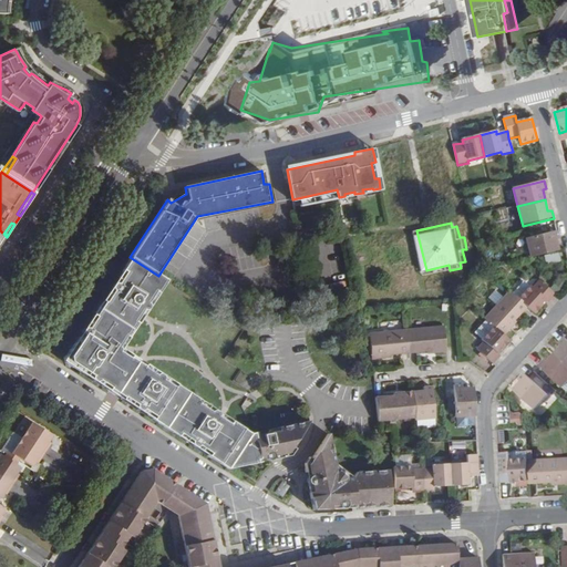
[(531,257),(557,250),(555,240),(559,239),(557,232),(526,239),(531,257)]
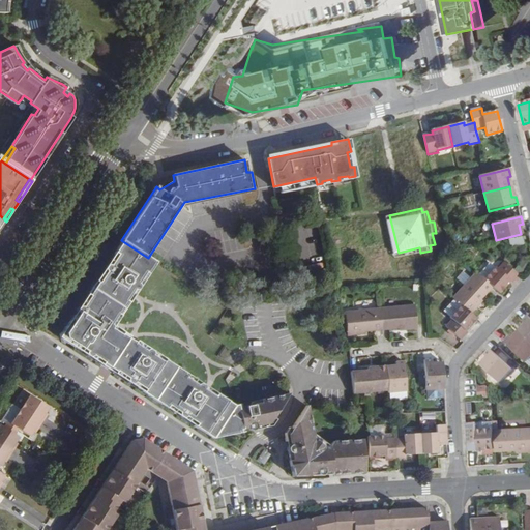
[(512,247),(526,244),(524,236),(510,239),(512,247)]
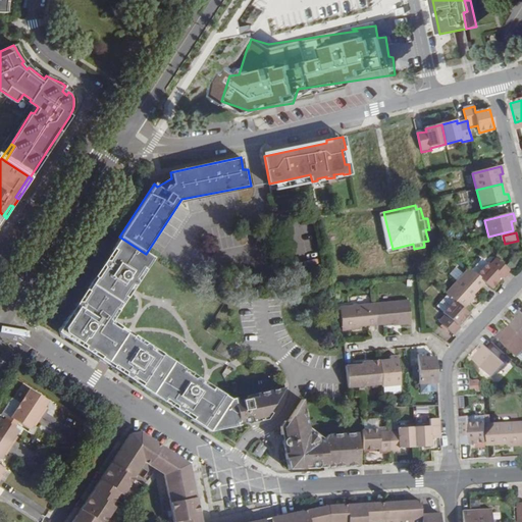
[(57,332),(209,431),(264,420),(269,412),(281,393),(285,386),(231,397),(114,321),(154,260),(146,254),(119,237),(57,332)]
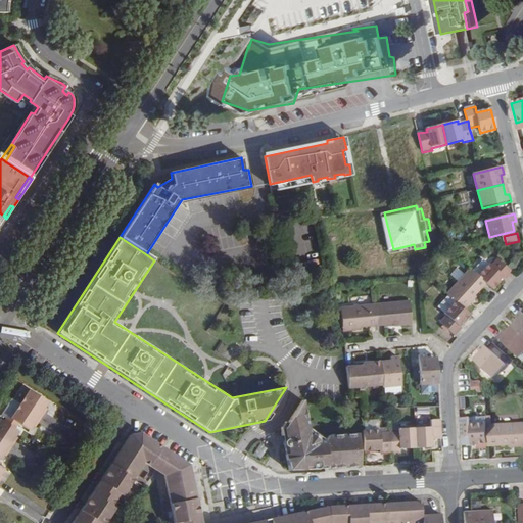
[(485,284),(487,285),(492,290),(504,278),(506,280),(512,273),(513,273),(498,258),(491,266),(489,264),(478,277),(485,284)]
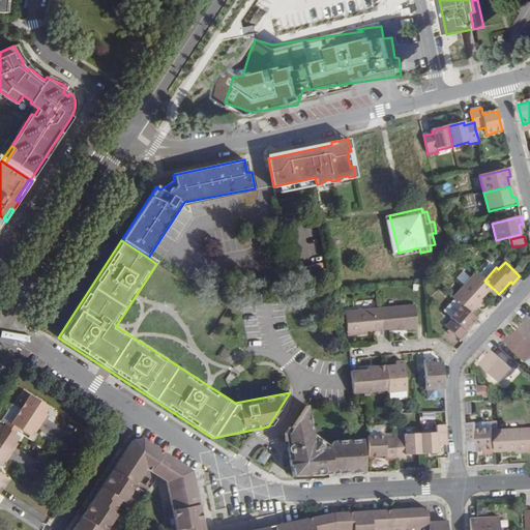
[(453,299),(461,305),(470,314),(477,306),(475,305),(481,299),(492,288),(484,281),(475,272),(452,298),(453,299)]
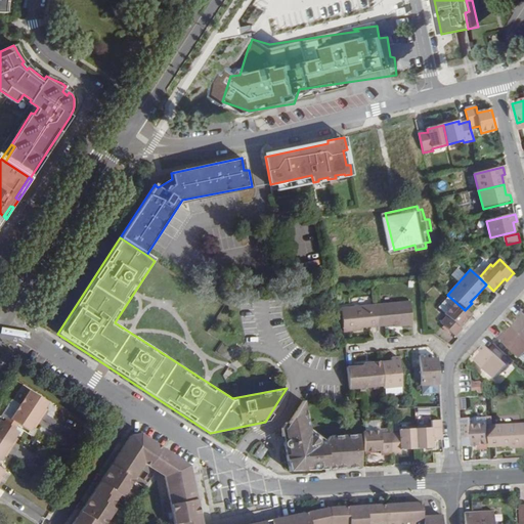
[(438,307),(445,314),(455,302),(448,296),(438,307)]
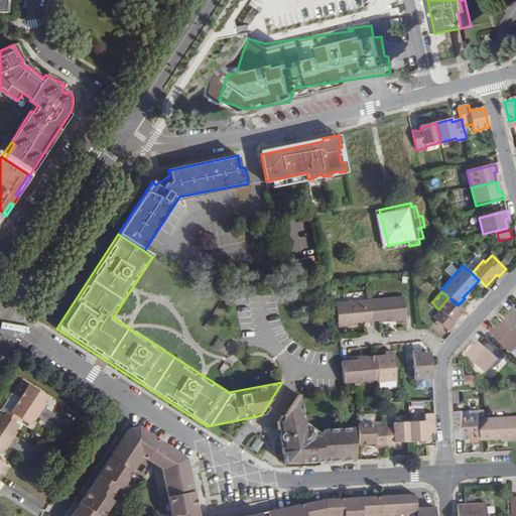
[(403,296),(370,299),(372,320),(388,319),(396,318),(396,320),(406,319),(403,296)]
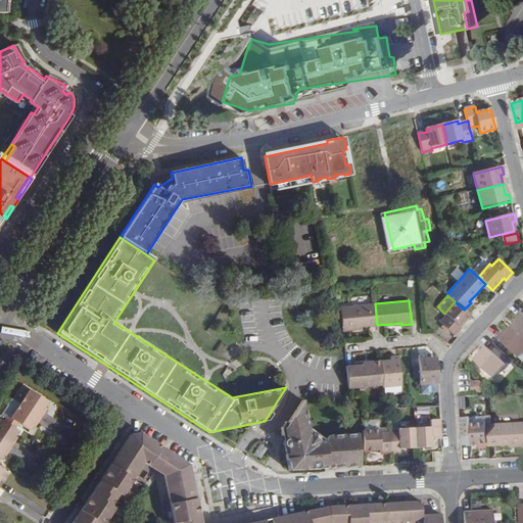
[(454,335),(455,335),(462,328),(460,326),(470,316),(464,310),(455,301),(444,314),(446,316),(440,322),(454,335)]
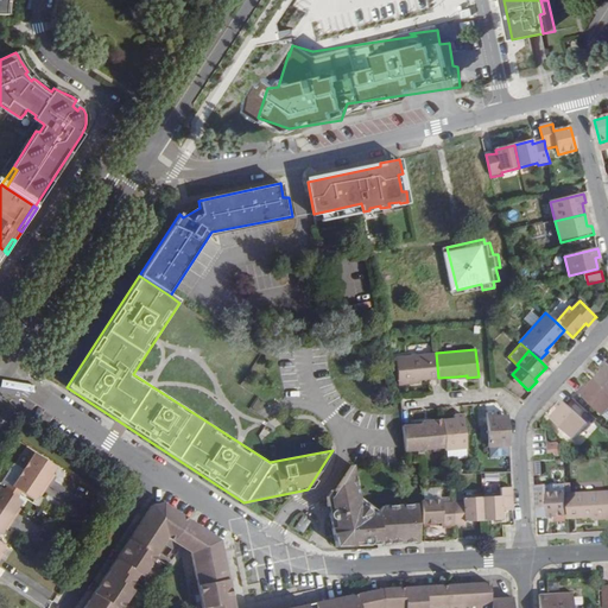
[(438,378),(436,353),(397,358),(399,386),(410,385),(410,381),(418,380),(438,378)]
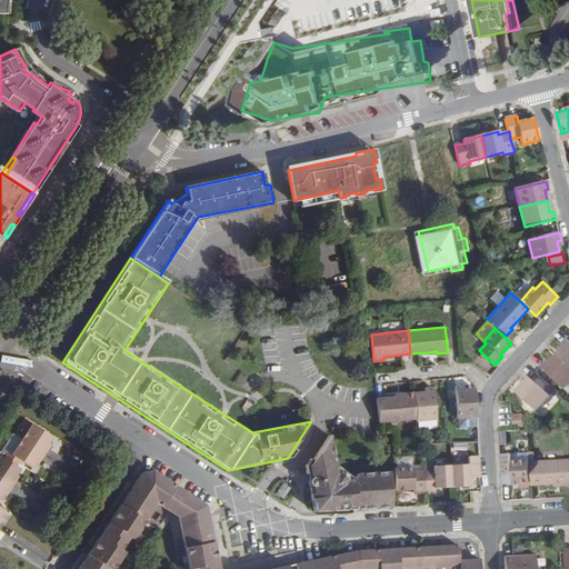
[(557,356),(568,367),(568,339),(562,346),(565,348),(557,356)]
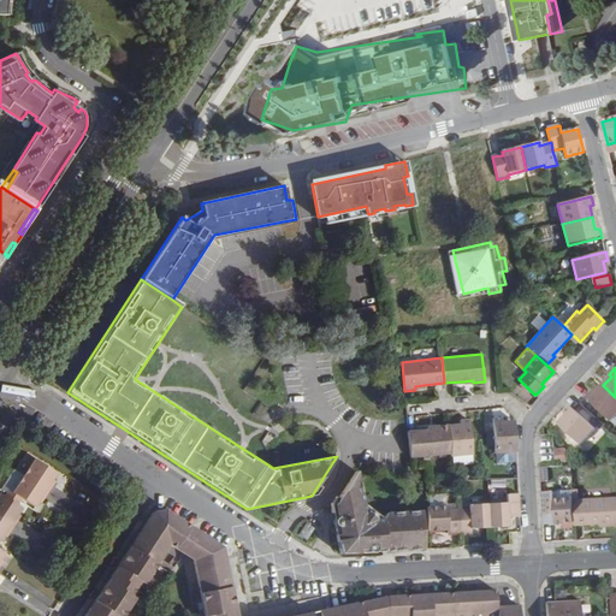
[(608,418),(615,408),(615,397),(603,385),(596,394),(593,391),(586,398),(608,418)]
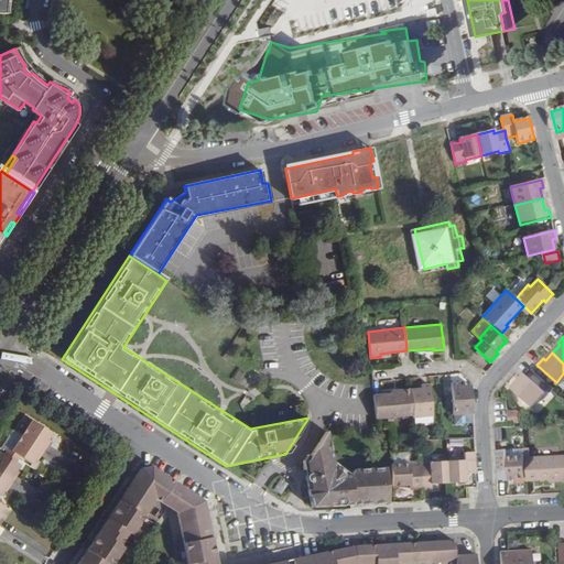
[(546,393),(525,375),(522,371),(517,378),(519,380),(512,388),(534,408),(546,393)]
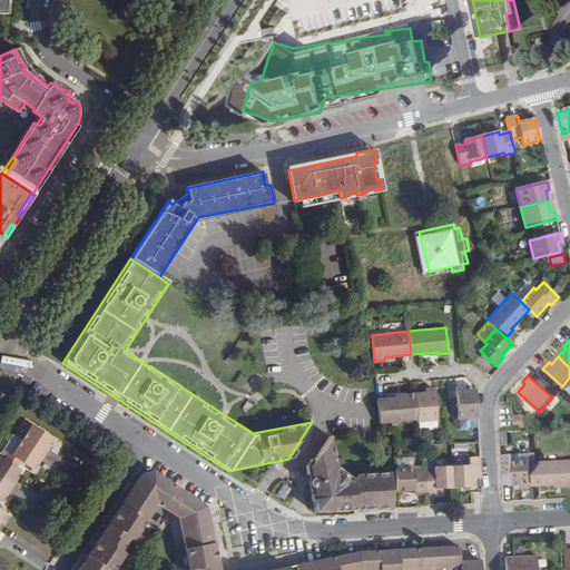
[(459,431),(478,430),(475,390),(465,390),(464,386),(457,387),(459,431)]
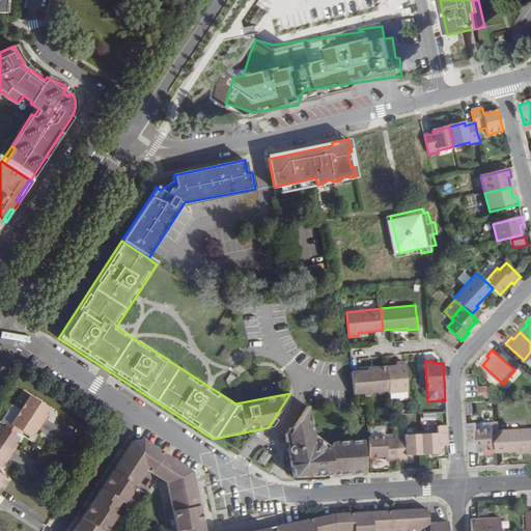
[(388,392),(389,394),(407,393),(403,363),(396,364),(396,367),(386,368),(389,390),(388,392)]
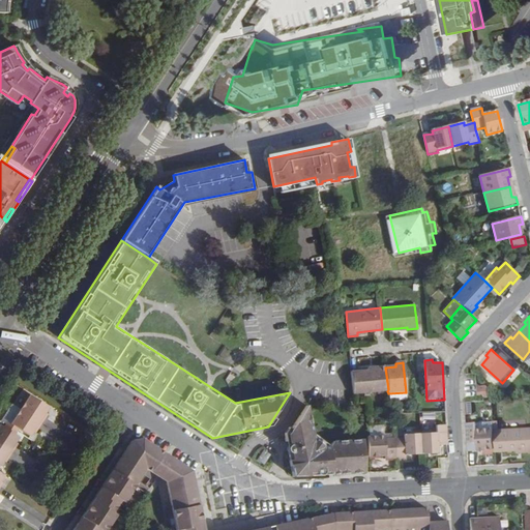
[(351,373),(353,394),(387,391),(388,389),(385,367),(376,369),(376,371),(367,371),(351,373)]
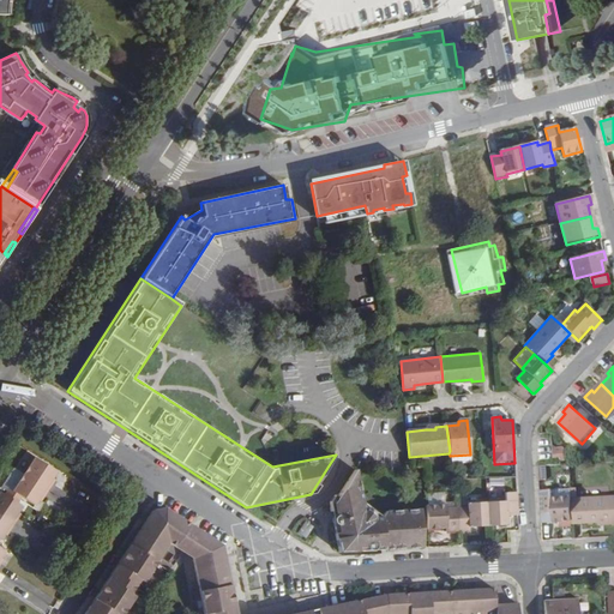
[(552,446),(551,459),(564,459),(564,447),(552,446)]
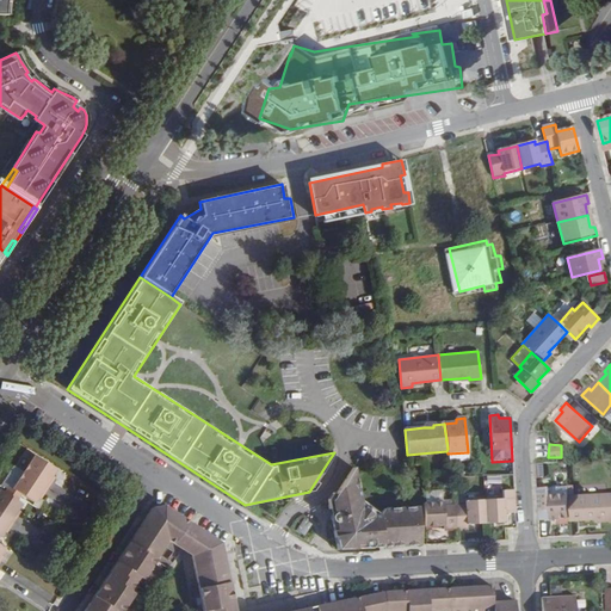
[(23,473),(48,488),(53,481),(49,479),(51,476),(55,470),(34,456),(23,473)]
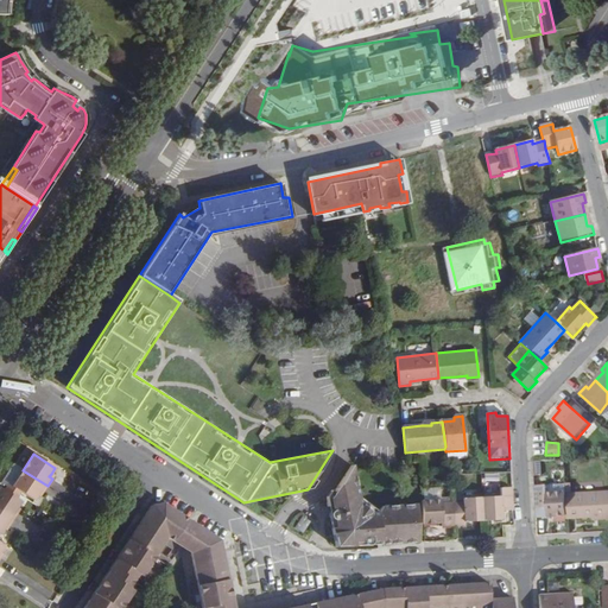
[(334,493),(327,505),(336,546),(418,542),(415,504),(378,506),(358,495),(352,466),(348,472),(334,493)]
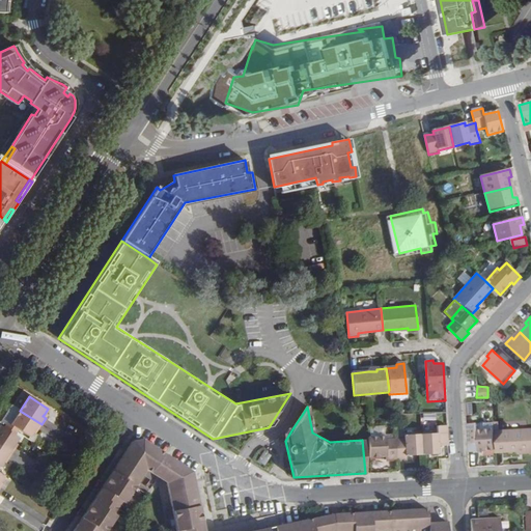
[(17,430),(28,438),(34,429),(37,431),(42,424),(20,411),(9,426),(17,430)]
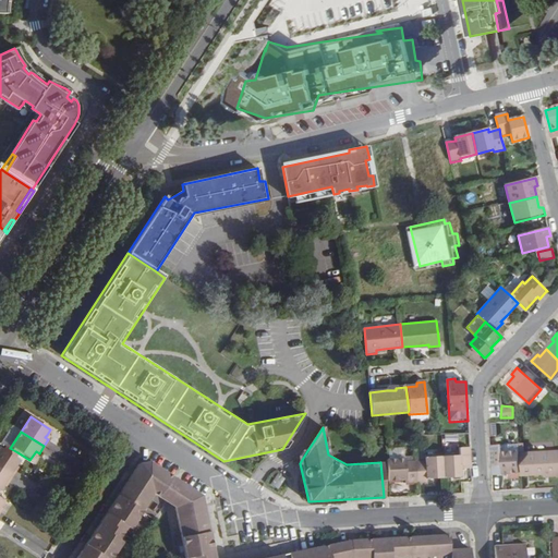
[(492,446),(493,468),(500,466),(500,471),(504,471),(504,474),(520,473),(519,455),(519,452),(502,453),(502,446),(492,446)]
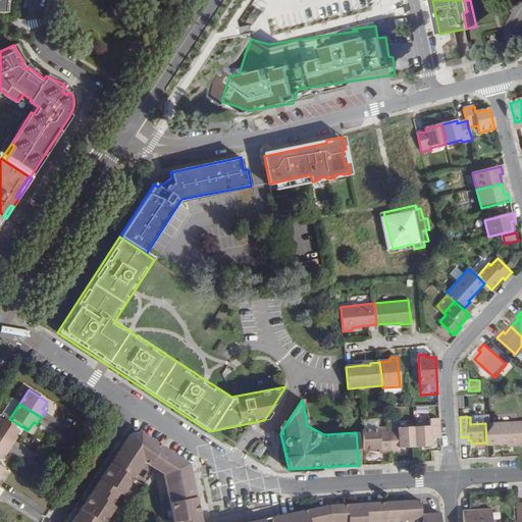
[(14,428),(16,425),(5,418),(3,421),(14,428)]
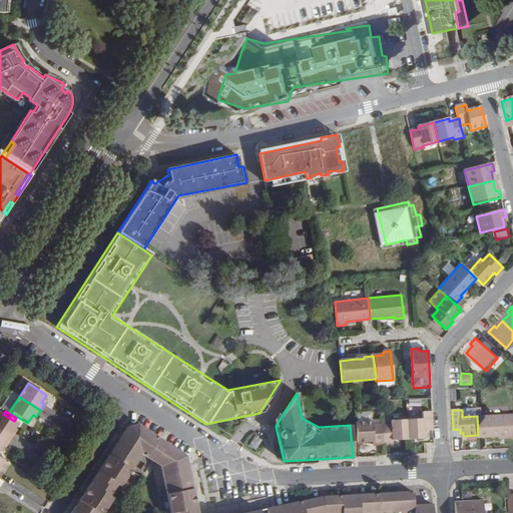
[(406,419),(408,439),(424,438),(424,431),(433,430),(432,411),(422,411),(423,418),(406,419)]
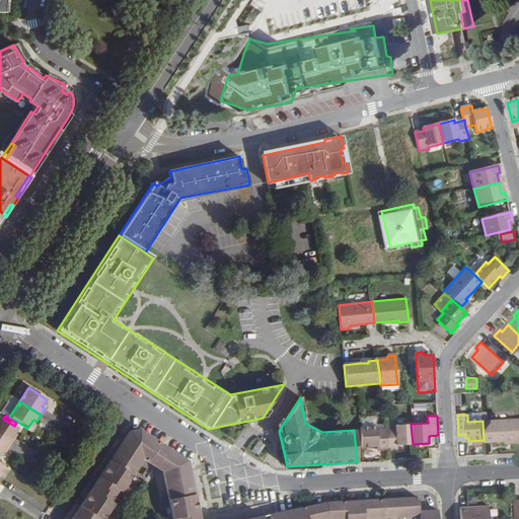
[(0,436),(11,444),(15,438),(12,436),(14,433),(17,428),(14,426),(3,419),(0,417),(0,436)]
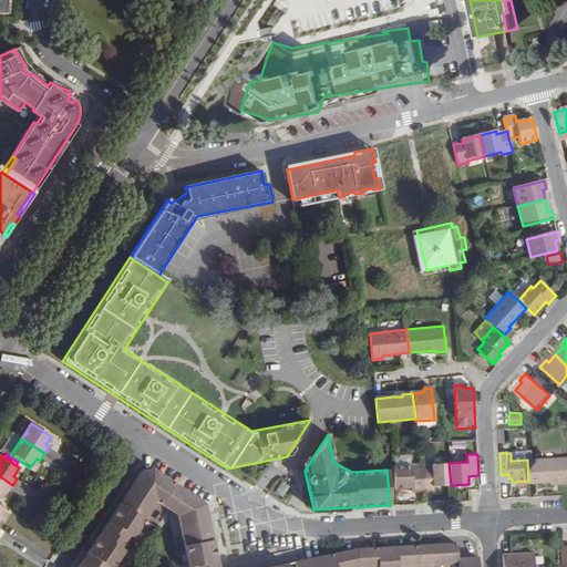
[(528,481),(528,484),(553,483),(553,485),(566,483),(566,459),(527,462),(528,481)]
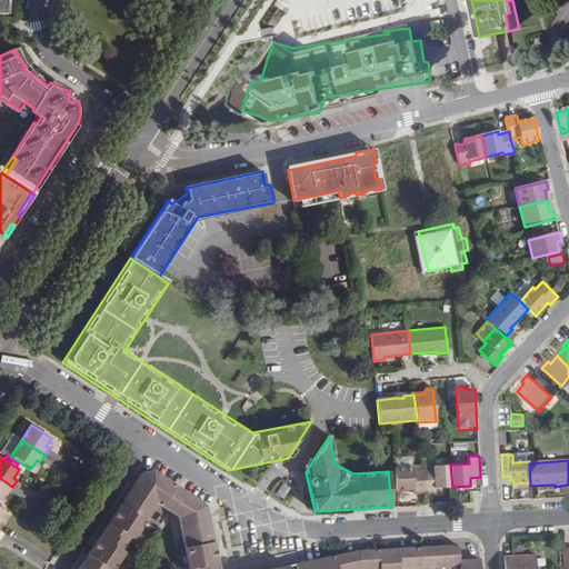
[(423,470),(423,491),(436,491),(436,488),(452,487),(450,465),(432,467),(432,470),(423,470)]
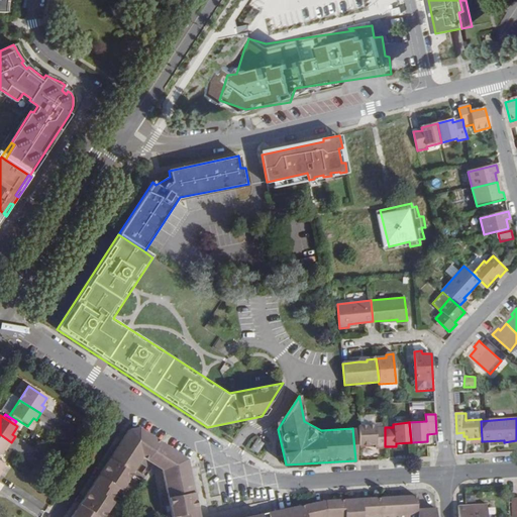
[(198,516),(193,492),(184,494),(183,487),(192,485),(186,459),(132,424),(114,452),(120,457),(117,462),(110,458),(80,504),(87,509),(84,514),(76,510),(71,516),(102,516),(112,501),(109,500),(117,487),(120,490),(142,456),(163,470),(172,516),(175,516),(176,516),(198,516)]
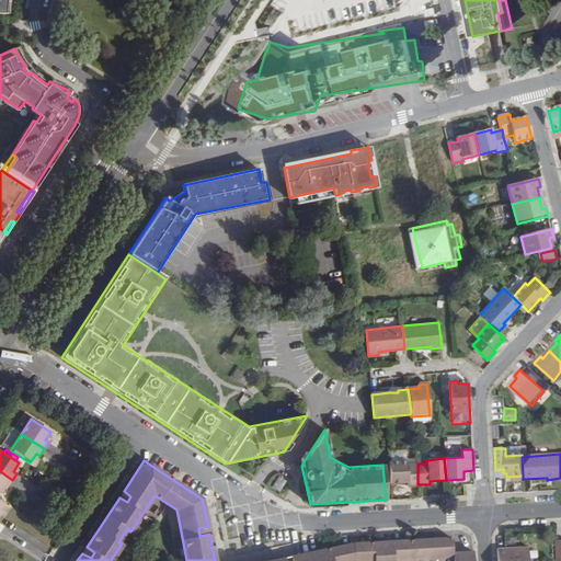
[(389,461),(390,483),(408,482),(408,485),(418,484),(418,464),(407,465),(407,461),(389,461)]
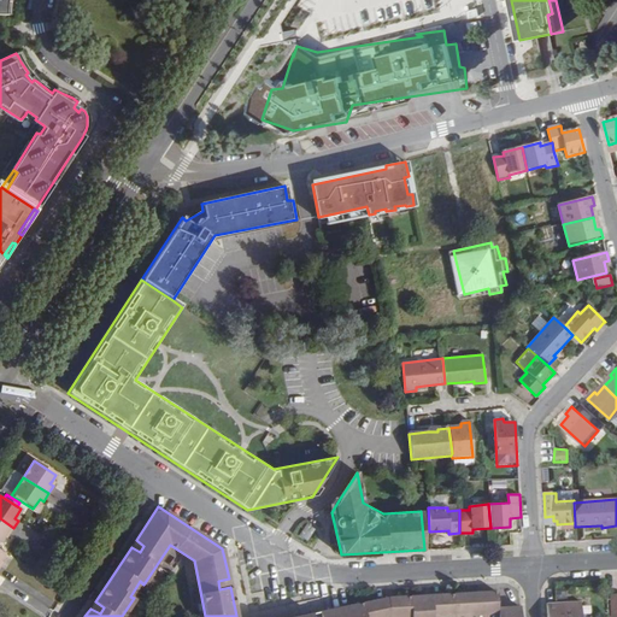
[(9,535),(13,528),(0,518),(0,540),(3,536),(5,534),(9,535)]
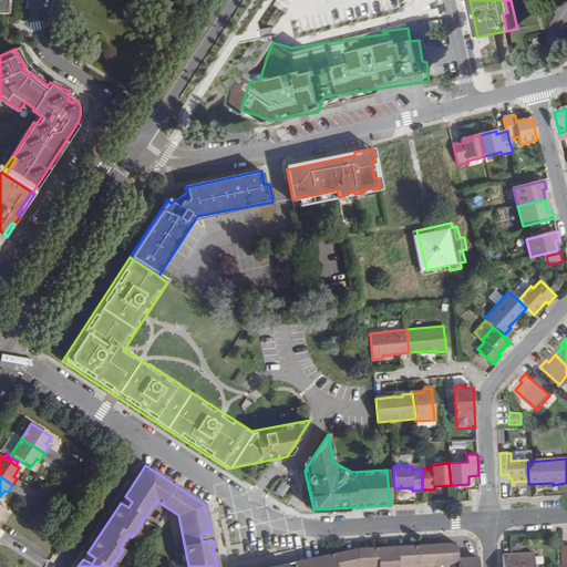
[(281,481),(276,494),(285,498),(291,485),(281,481)]
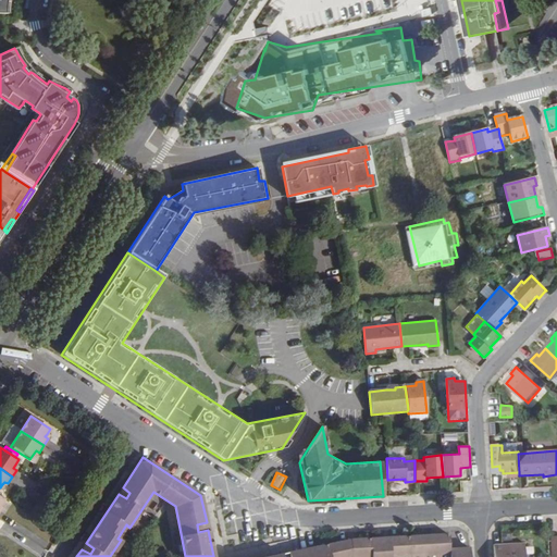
[(450,556),(450,548),(450,534),(430,535),(431,556),(450,556)]
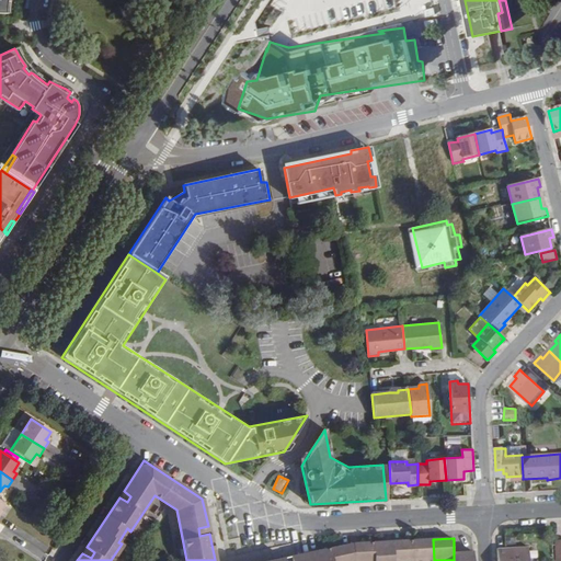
[(434,560),(433,539),(413,540),(414,560),(434,560)]
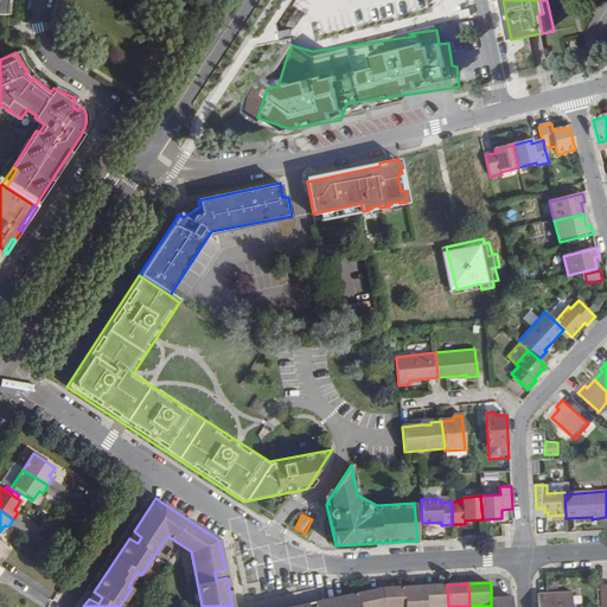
[(448,606),(447,585),(426,586),(427,606),(448,606)]
